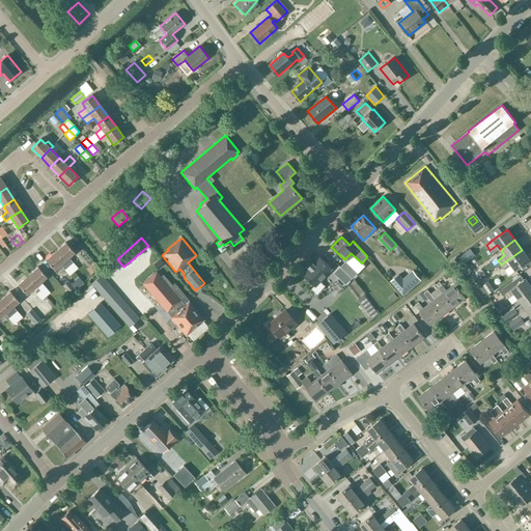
[(55,251),(74,272),(78,268),(67,257),(74,252),(65,243),(55,251)]
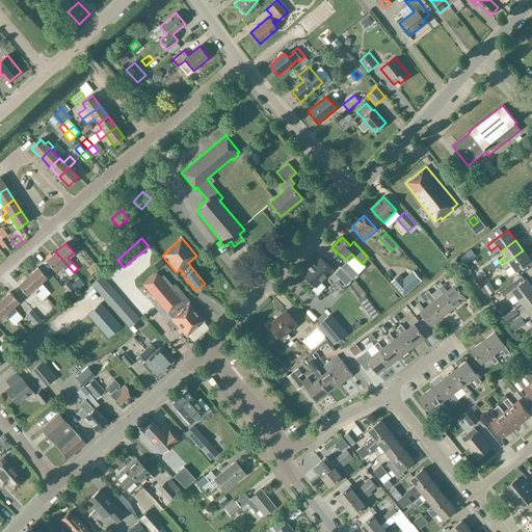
[(476,256),(471,249),(461,257),(467,263),(476,256)]
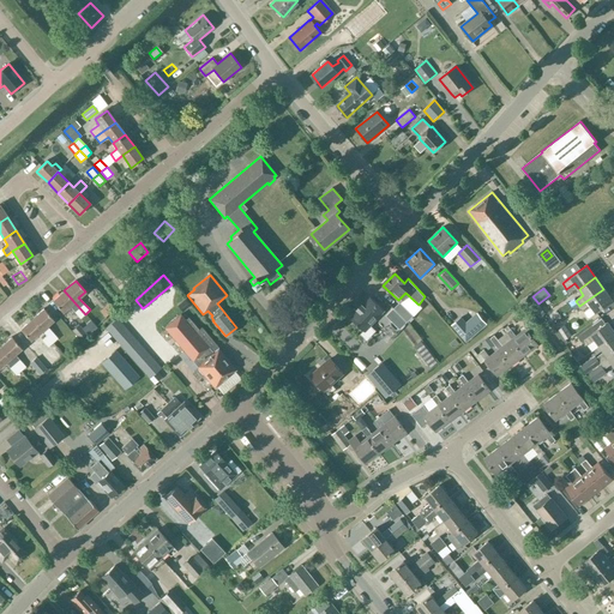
[(603,289),(579,306),(588,318),(613,301),(603,289)]
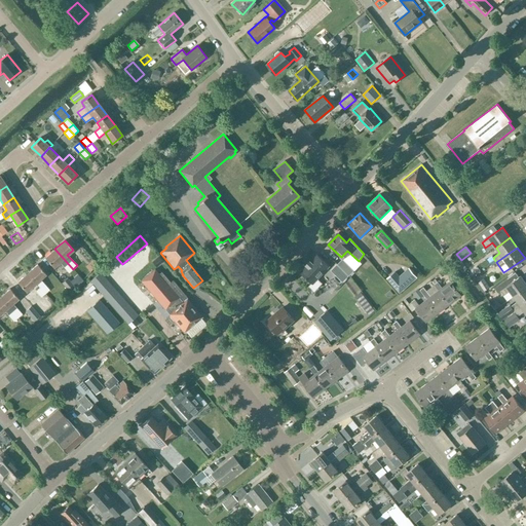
[(73,269),(54,249),(45,258),(53,267),(60,262),(69,272),(73,269)]
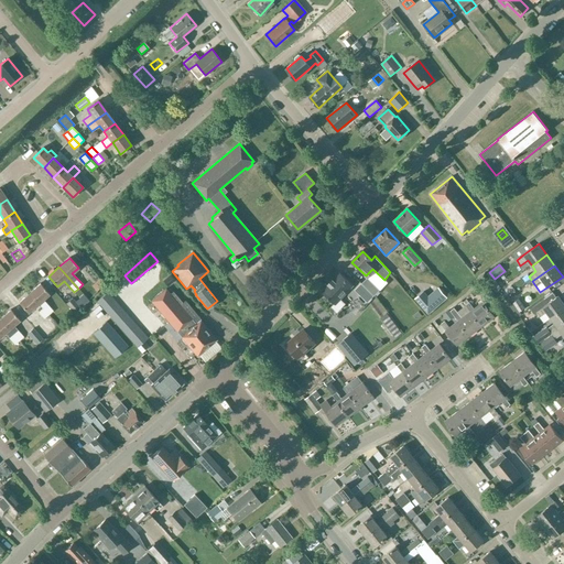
[(344,303),(339,300),(353,285),(339,273),(333,280),(333,279),(328,284),(323,291),(322,292),(335,303),(333,305),(333,307),(336,311),(338,311),(344,305),(344,303)]
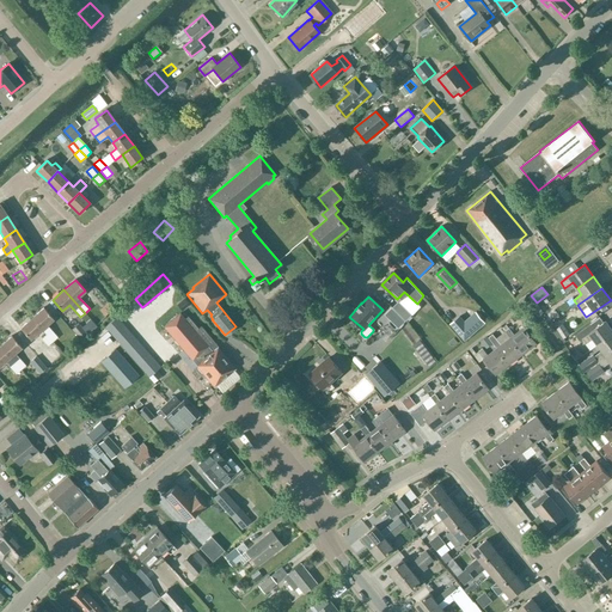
[(181,310),(189,303),(185,298),(177,305),(181,310)]
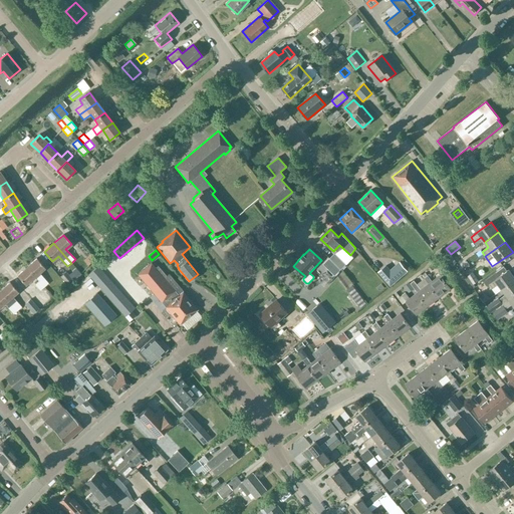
[(346,264),(335,253),(329,258),(340,270),(346,264)]
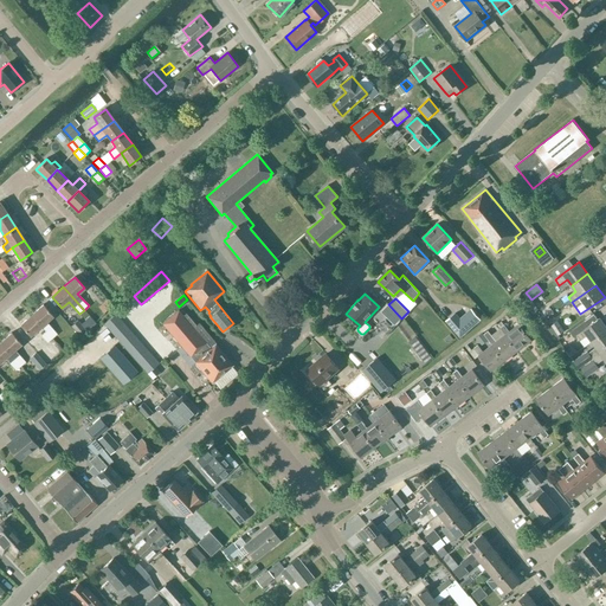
[(57,334),(46,322),(52,316),(43,304),(32,315),(42,326),(46,330),(52,339),(57,334)]
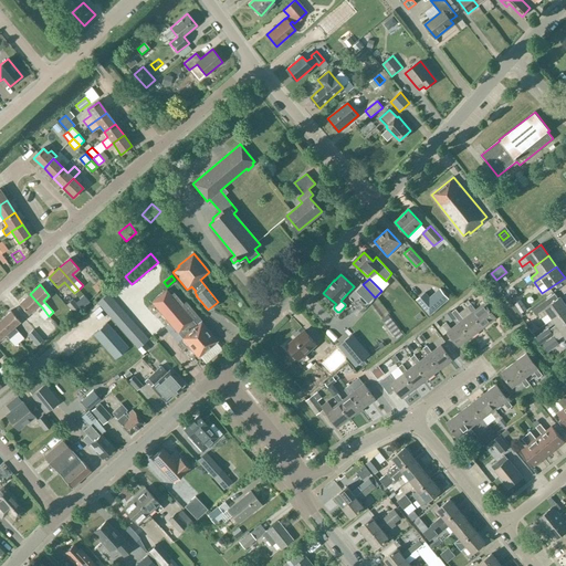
[(439,289),(429,297),(423,292),(416,300),(429,315),(448,299),(439,289)]
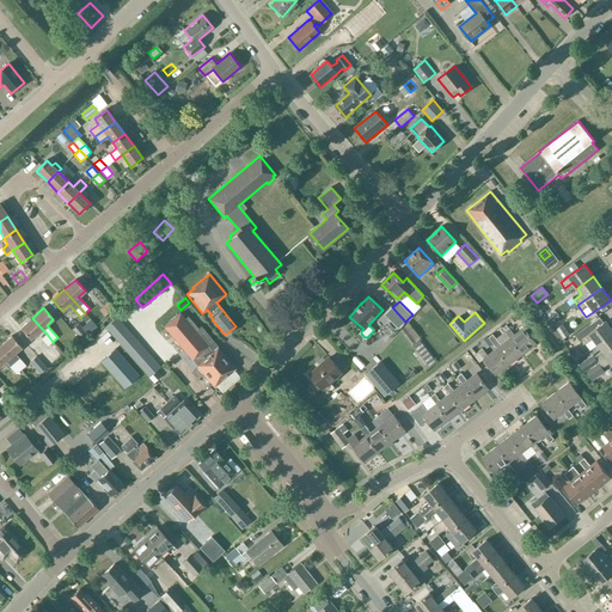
[(214,385),(234,368),(216,348),(213,353),(208,347),(210,344),(204,337),(207,335),(201,328),(199,330),(184,313),(181,316),(179,314),(164,326),(193,360),(188,365),(193,369),(197,366),(214,385)]
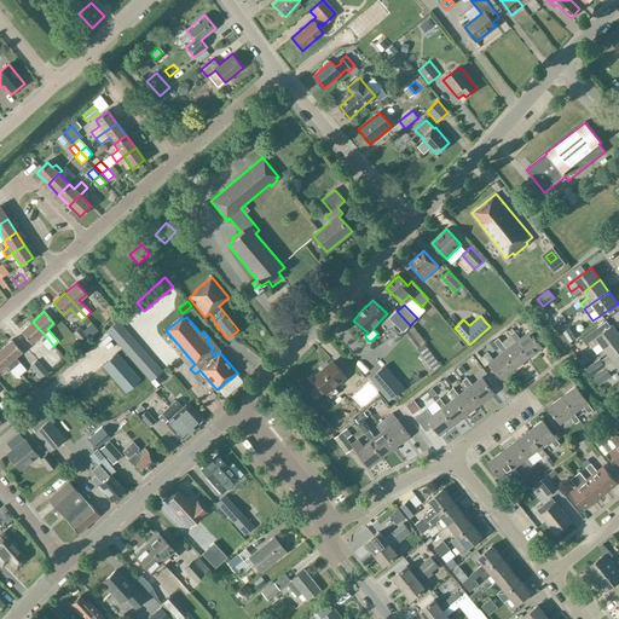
[(106,331),(111,336),(122,327),(117,320),(106,331)]
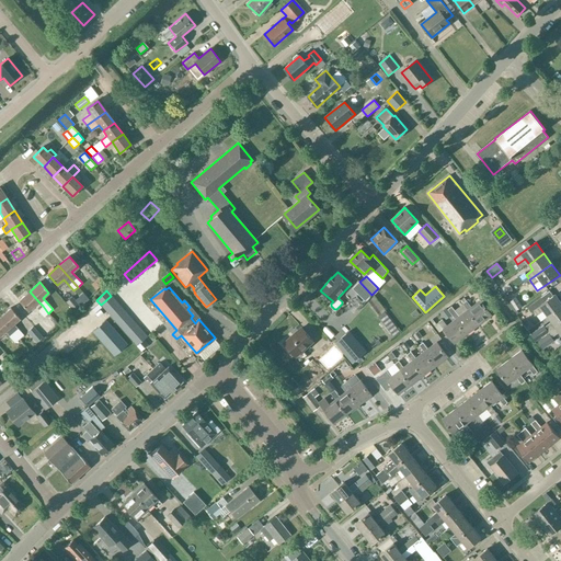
[(38,301),(30,292),(19,300),(27,311),(38,301)]
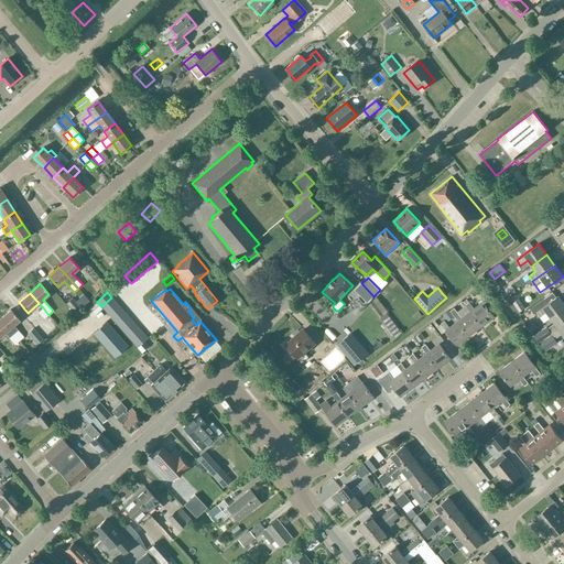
[(551,317),(563,307),(563,304),(557,295),(549,302),(545,297),(530,308),(533,314),(535,312),(540,317),(546,312),(551,317)]
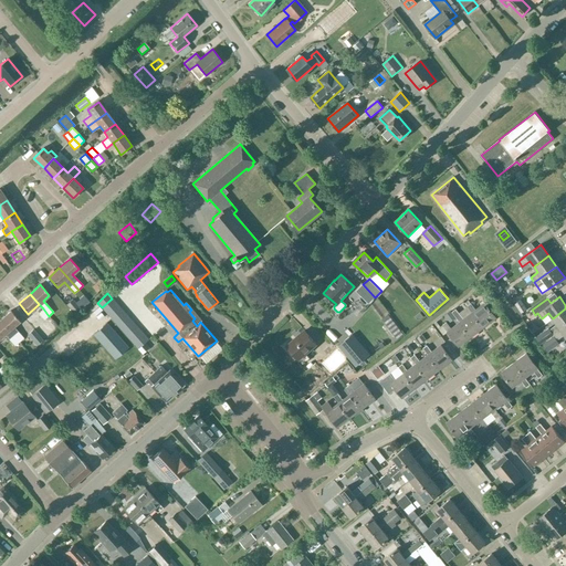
[(80,307),(72,299),(66,304),(74,313),(80,307)]
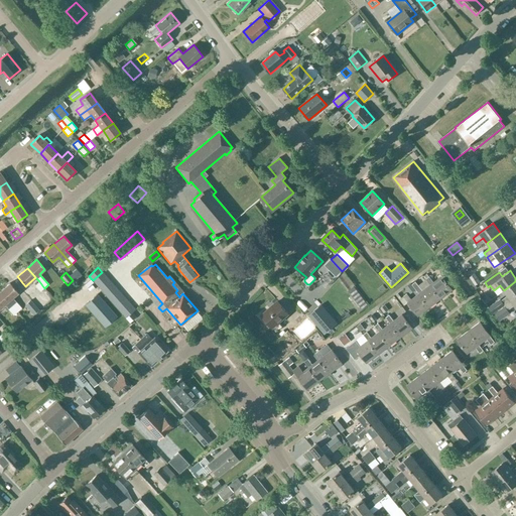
[(93,280),(97,285),(106,277),(102,272),(93,280)]
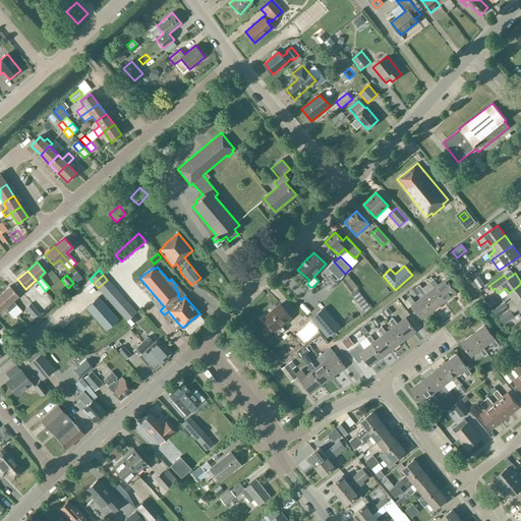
[(485,285),(479,276),(470,282),(474,288),(476,287),(478,290),(485,285)]
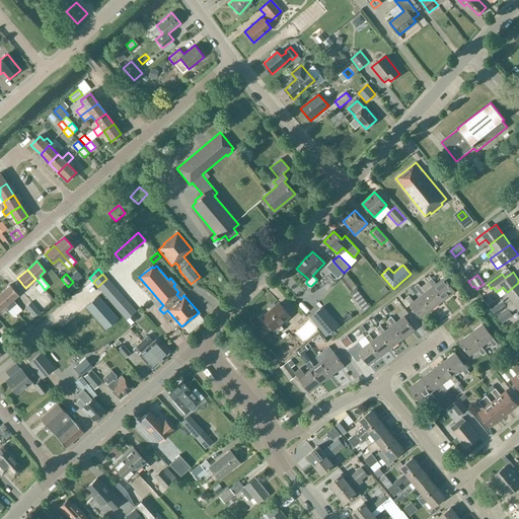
[(454,292),(444,278),(436,284),(432,279),(428,281),(433,287),(443,301),(454,292)]
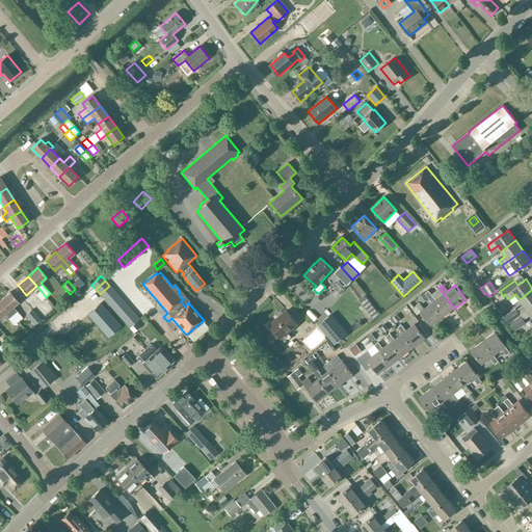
[(100,294),(104,299),(113,290),(109,286),(100,294)]
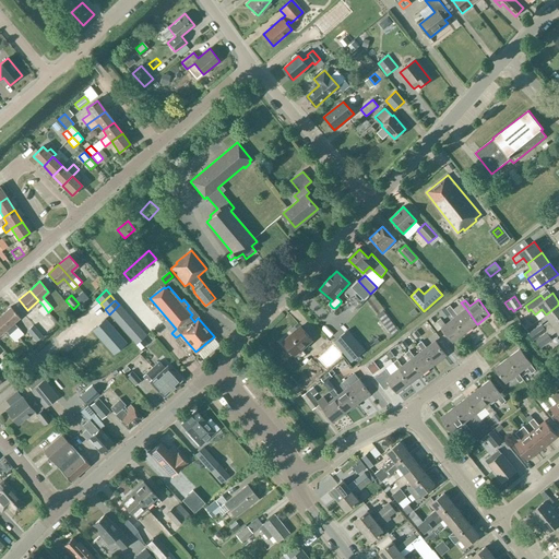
[(43,305),(38,309),(44,316),(48,312),(43,305)]
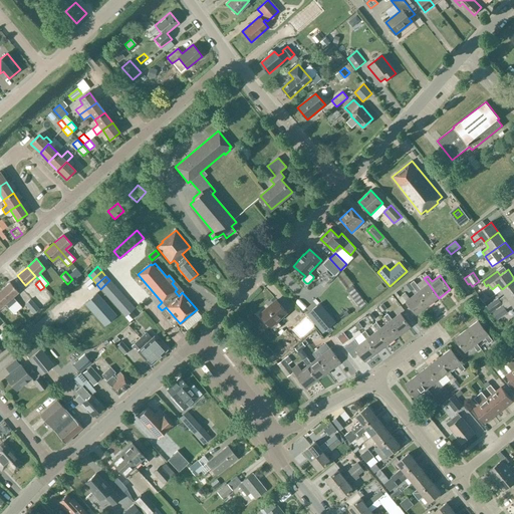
[(100,289),(104,293),(114,285),(109,280),(100,289)]
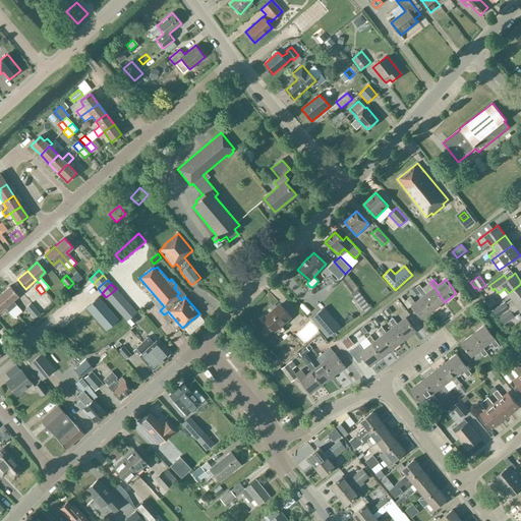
[(506,303),(510,308),(520,299),(520,284),(509,293),(513,298),(506,303)]
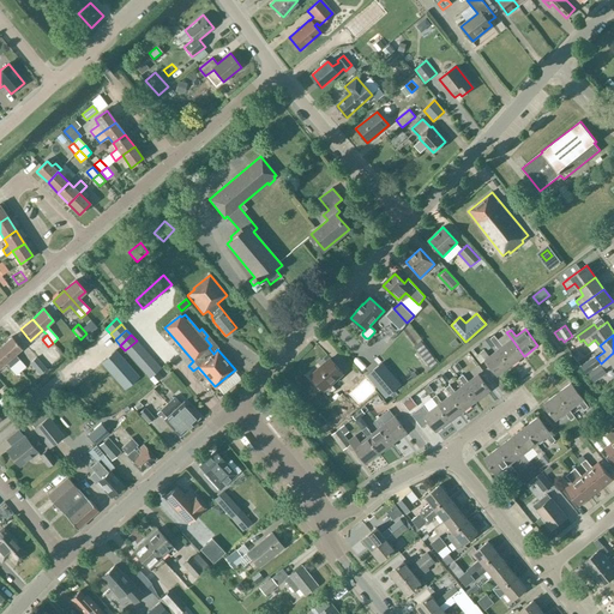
[(524,356),(512,339),(503,347),(494,336),(491,338),(499,350),(511,366),(524,356)]
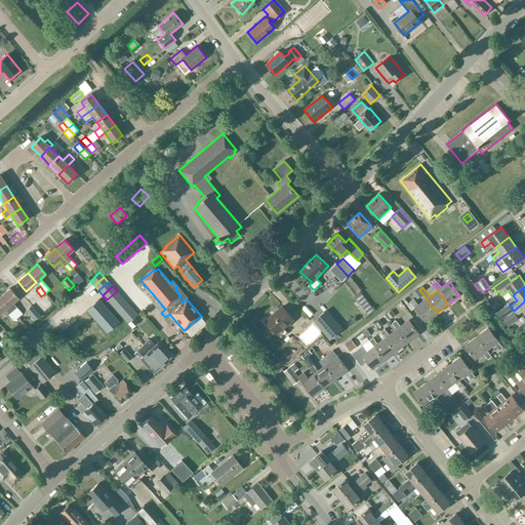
[(9,288),(0,296),(17,317),(22,314),(12,303),(18,297),(9,288)]
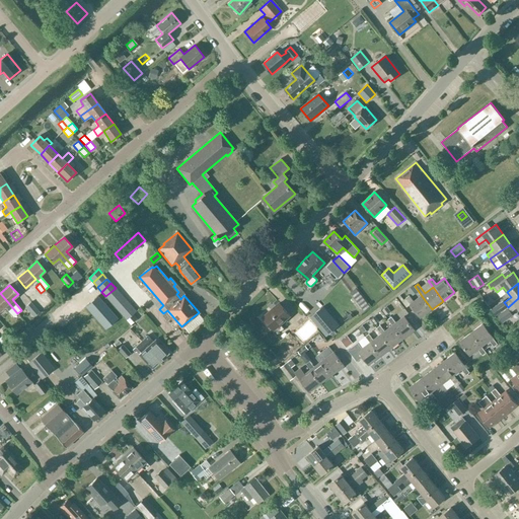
[(105,296),(109,301),(120,293),(116,288),(105,296)]
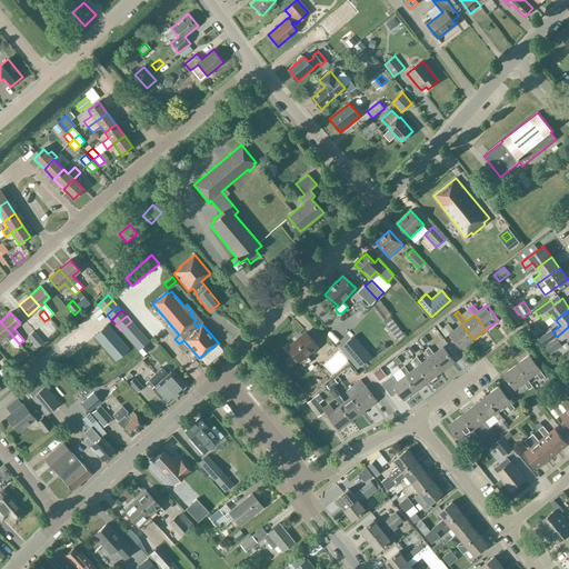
[(392,320),(387,325),(398,339),(403,335),(392,320)]
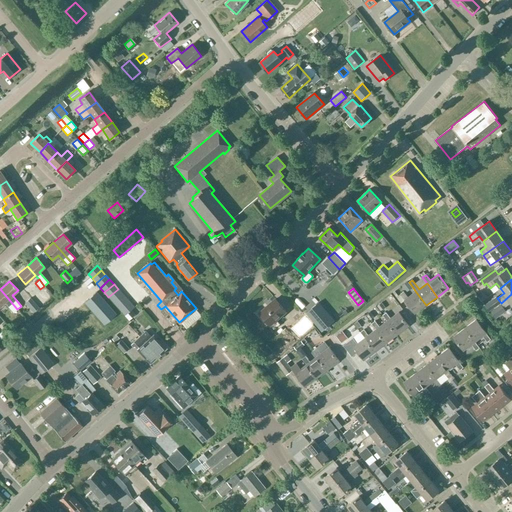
[(479,293),(487,302),(493,296),(485,288),(479,293)]
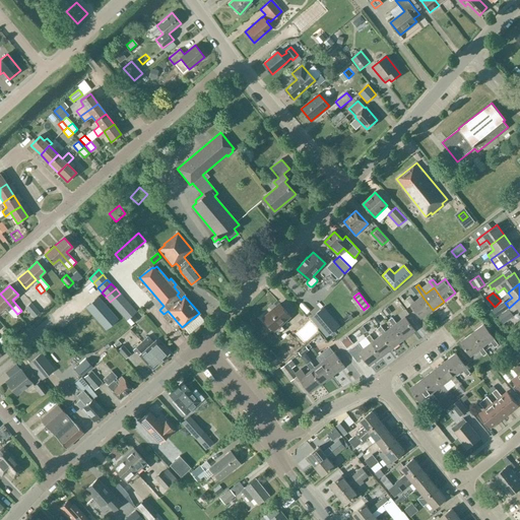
[(13,318),(17,314),(0,294),(0,310),(4,307),(13,318)]
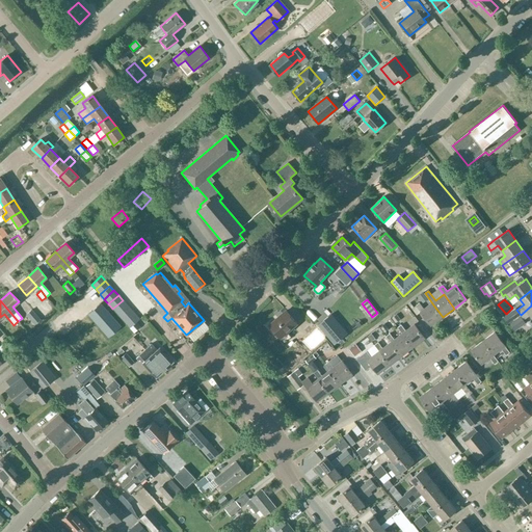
[(112,309),(116,314),(127,304),(123,300),(112,309)]
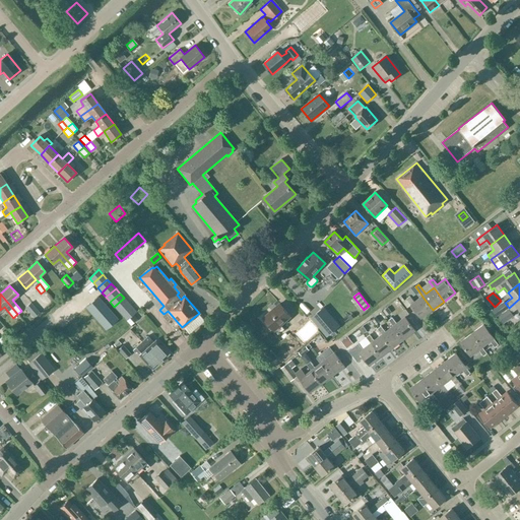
[(106,330),(118,320),(98,297),(85,307),(106,330)]
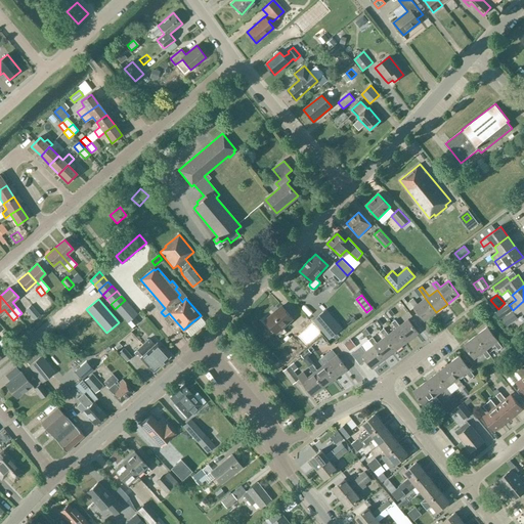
[(425,321),(436,312),(426,299),(418,304),(413,299),(409,301),(413,307),(425,321)]
